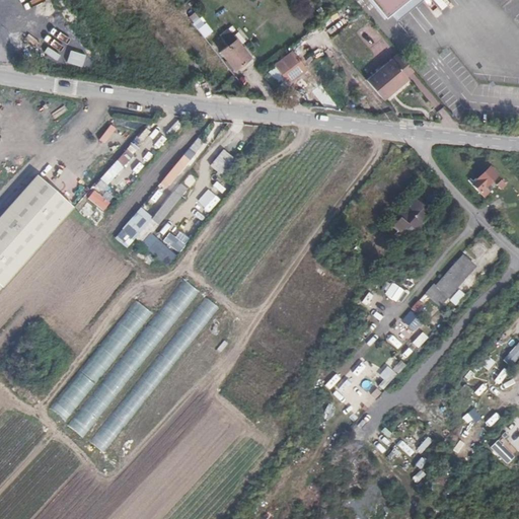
[(370,0),(385,18),(391,13),(406,0),(370,0)]
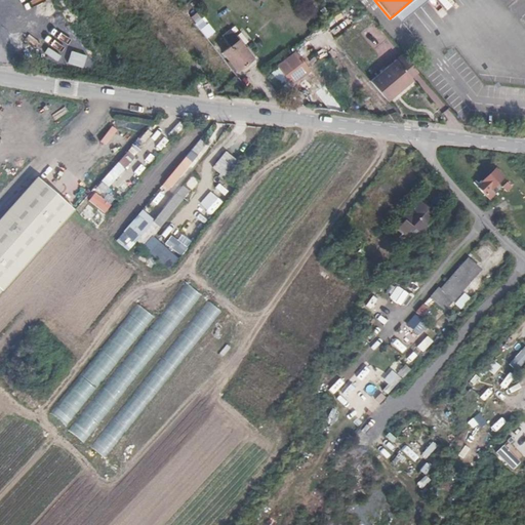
[(411,0),(396,13),(401,21),(427,0),(411,0)]
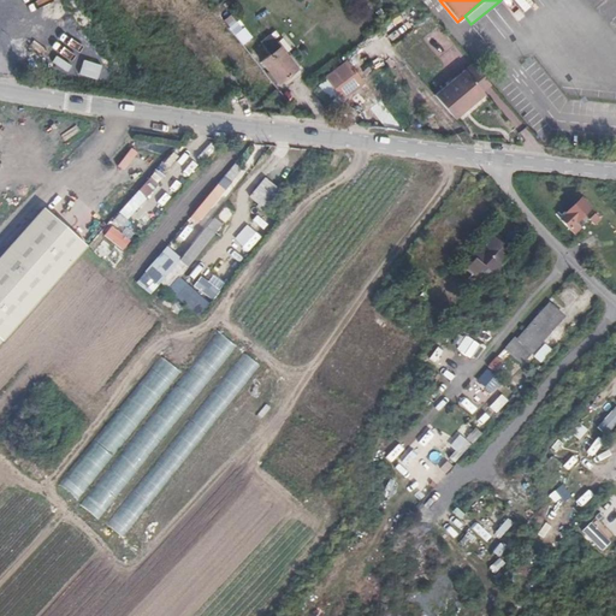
[(249,51),(255,46),(243,30),(237,36),(246,47),(249,51)]
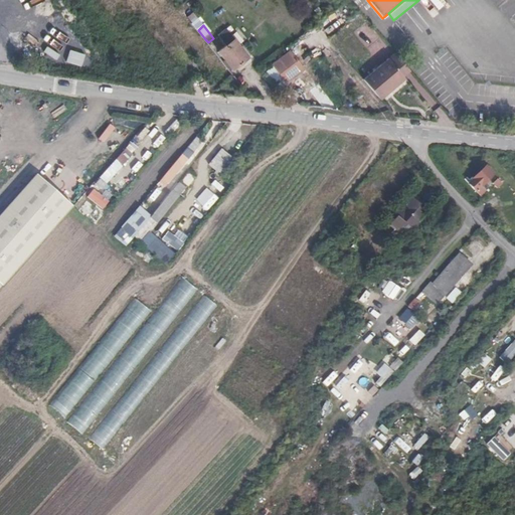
[(232,69),(248,57),(226,28),(218,35),(226,45),(218,51),(232,69)]
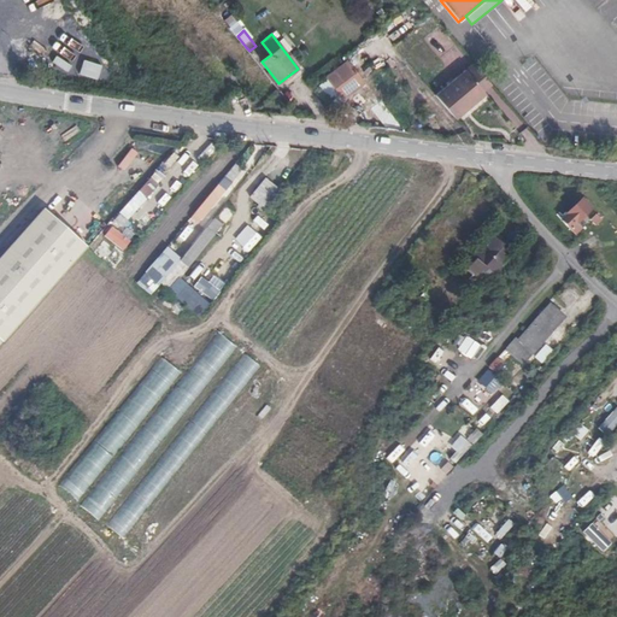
[(270,99),(280,90),(251,52),(250,51),(246,47),(236,53),(246,66),(245,68),(270,99)]
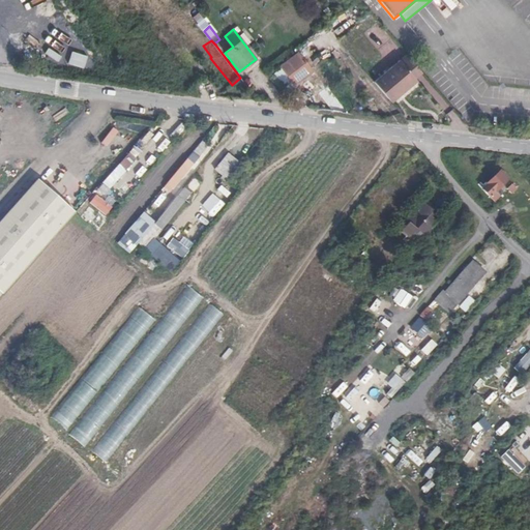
[(301,81),(313,72),(298,53),(283,64),(287,70),(285,72),(290,80),(292,83),(299,78),(301,81)]
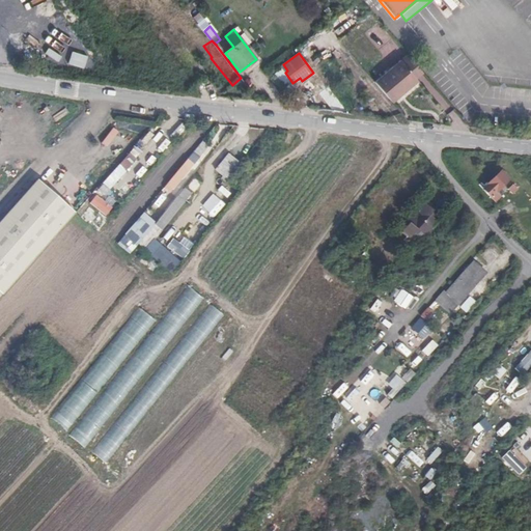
[(416,78),(422,73),(408,55),(400,60),(416,78)]
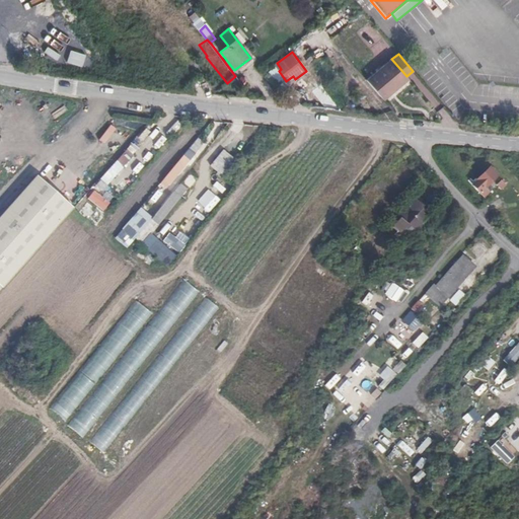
[(366,80),(380,96),(397,82),(400,85),(409,78),(406,76),(391,59),(366,80)]
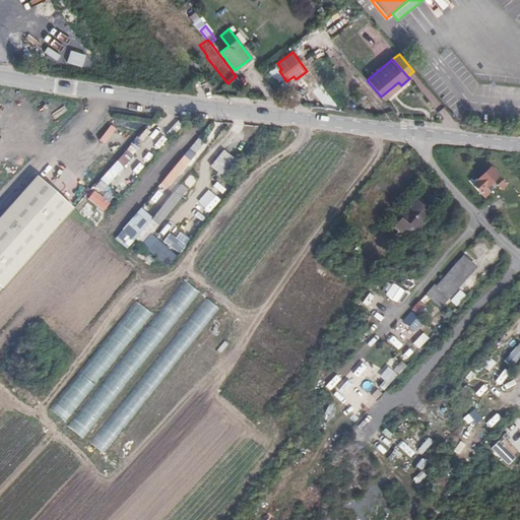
[(268,72),(277,83),(284,78),(279,71),(276,66),(268,72)]
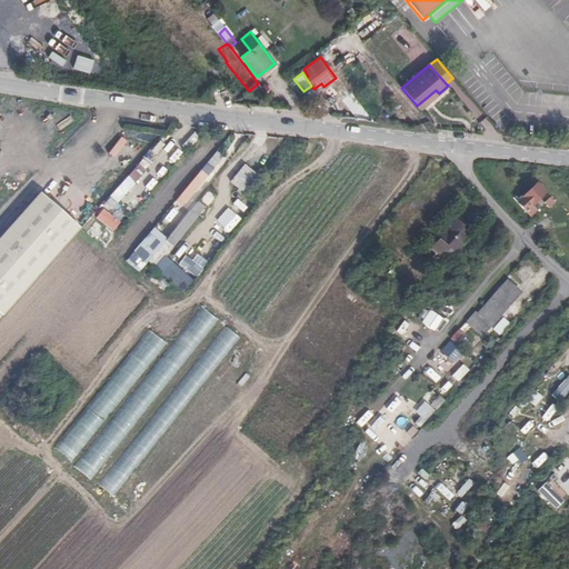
[(420,110),(439,93),(436,90),(417,106),(420,110)]
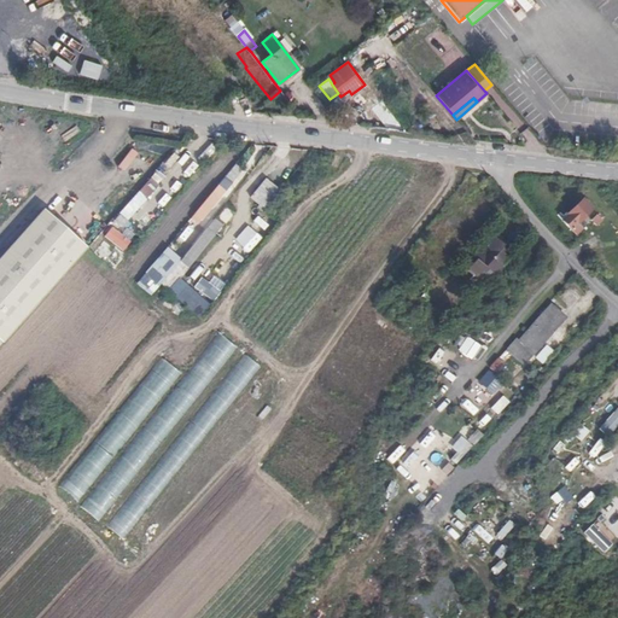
[(158,186),(151,179),(120,214),(127,221),(158,186)]
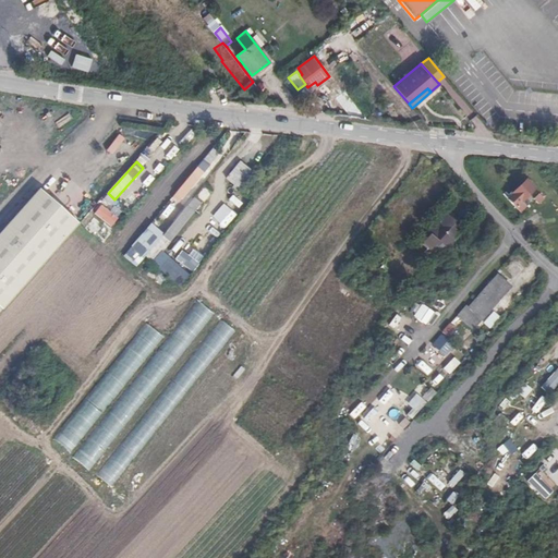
[(179,202),(208,167),(202,161),(173,196),(179,202)]
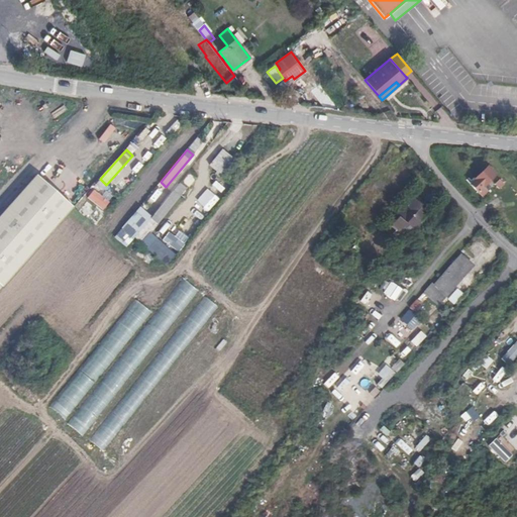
[(234,160),(222,150),(210,166),(222,176),(234,160)]
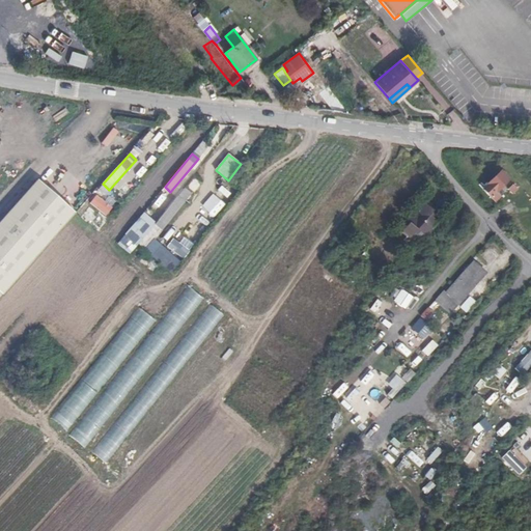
[(95,184),(111,164),(104,158),(88,177),(95,184)]
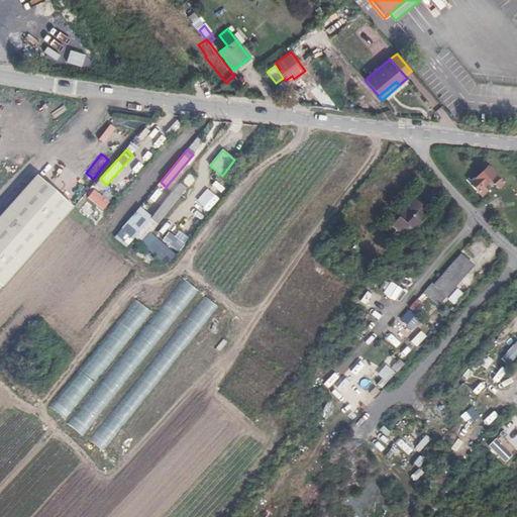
[(496,175),(488,167),(474,180),(475,181),(471,185),(482,196),(486,192),(482,188),(496,175)]
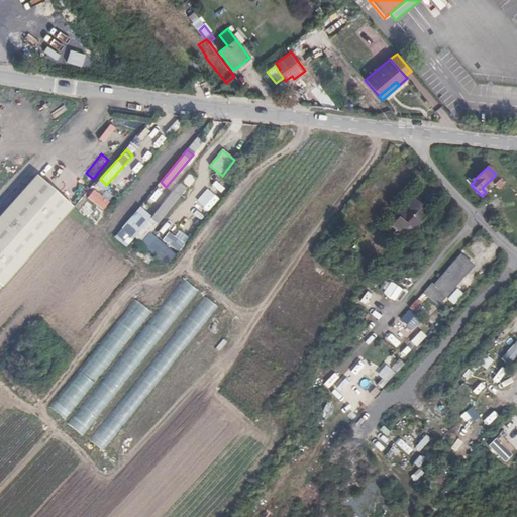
[(0,213),(0,286),(72,207),(35,175),(0,213)]
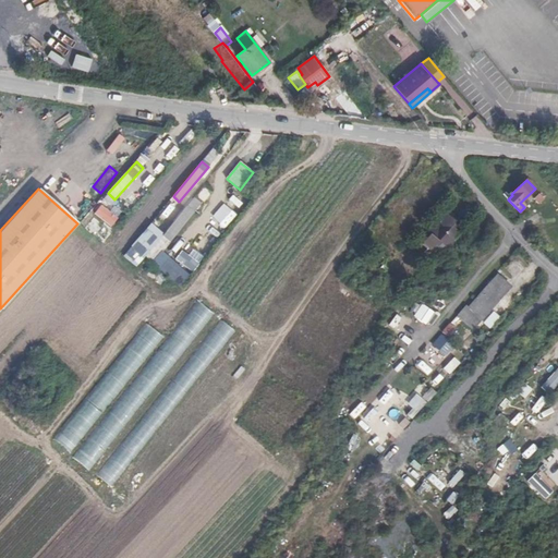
[(544,198),(540,194),(534,199),(538,204),(544,198)]
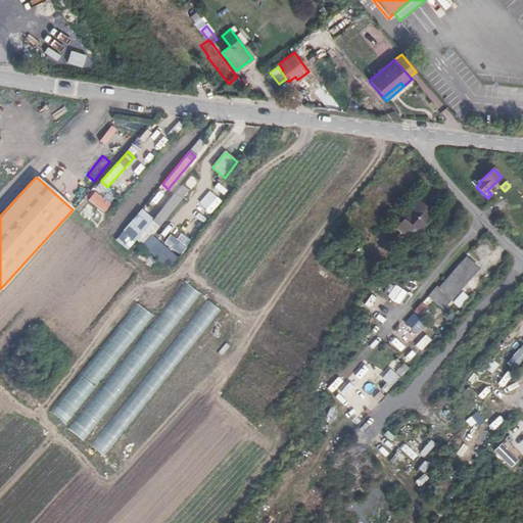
[(95,186),(89,194),(108,212),(115,205),(95,186)]
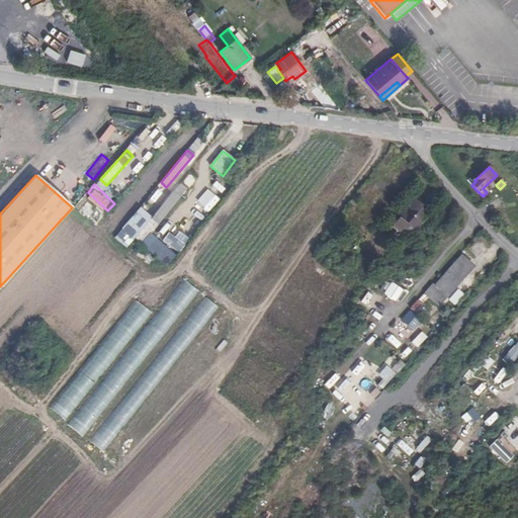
[(142,244),(185,189),(179,185),(173,191),(152,218),(136,239),(142,244)]
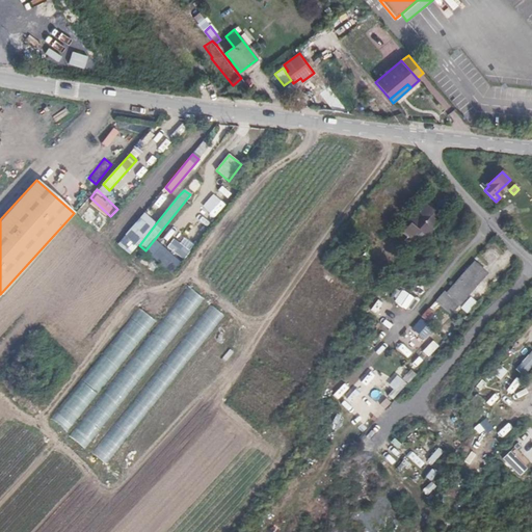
[(416,248),(441,220),(432,213),(434,211),(425,203),(408,222),(410,223),(402,232),(407,237),(404,241),(406,243),(408,241),(416,248)]
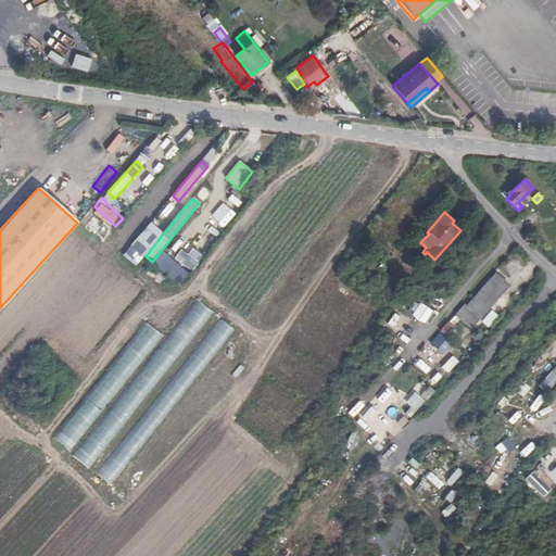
[(394,225),(400,218),(394,214),(389,222),(394,225)]
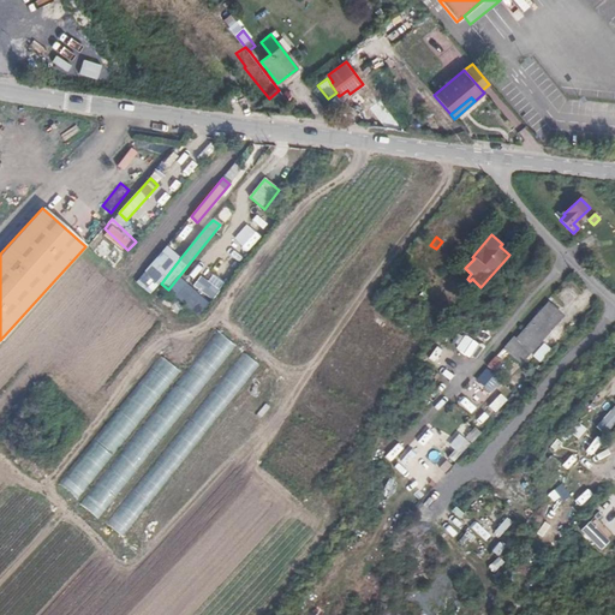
[(136,284),(151,296),(161,284),(180,258),(165,248),(136,284)]
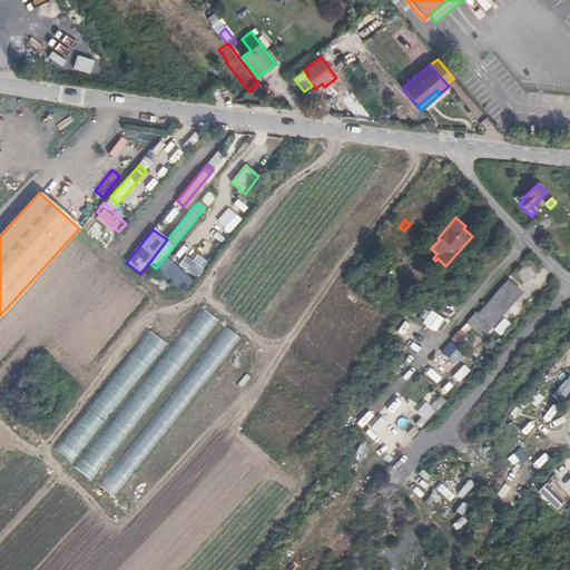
[(412,243),(404,236),(399,243),(406,249),(412,243)]
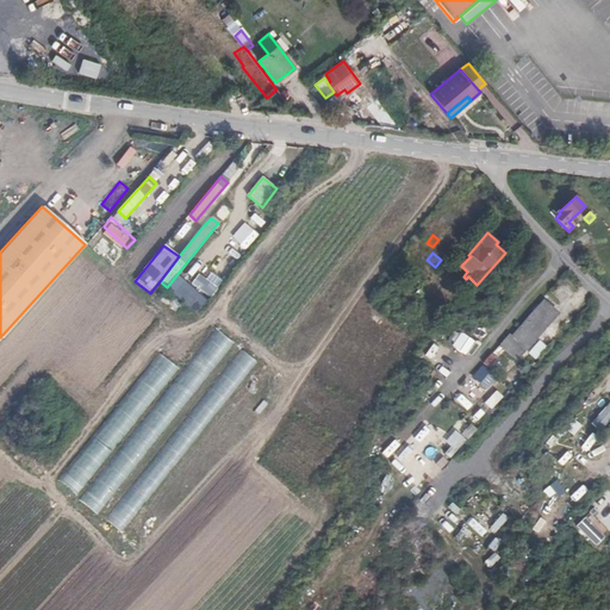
[(209,272),(205,278),(198,273),(191,285),(211,298),(222,280),(209,272)]
